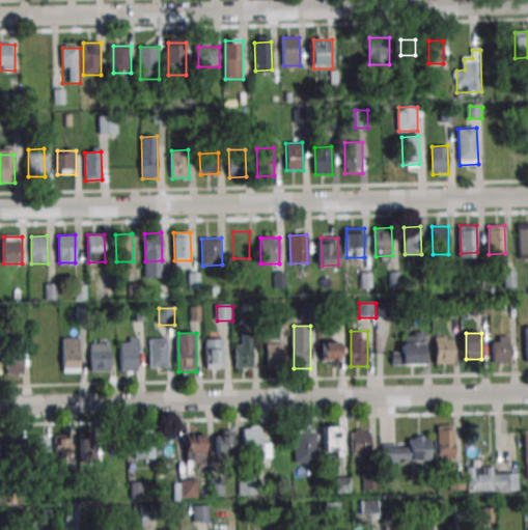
[(426,366),(426,334),(404,334),(404,354),(393,354),(393,366),(426,366)]
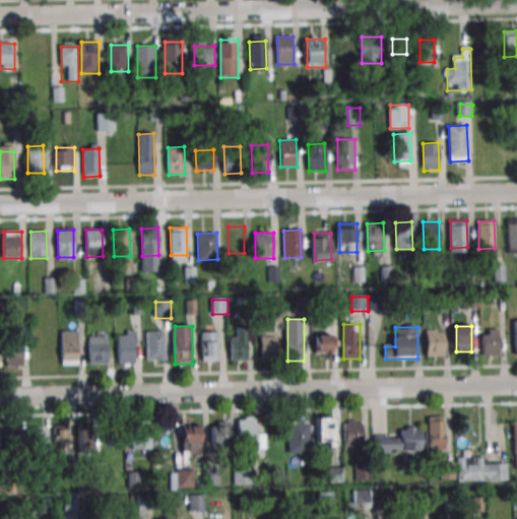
[(501,357),(501,329),(485,329),(485,357),(501,357)]
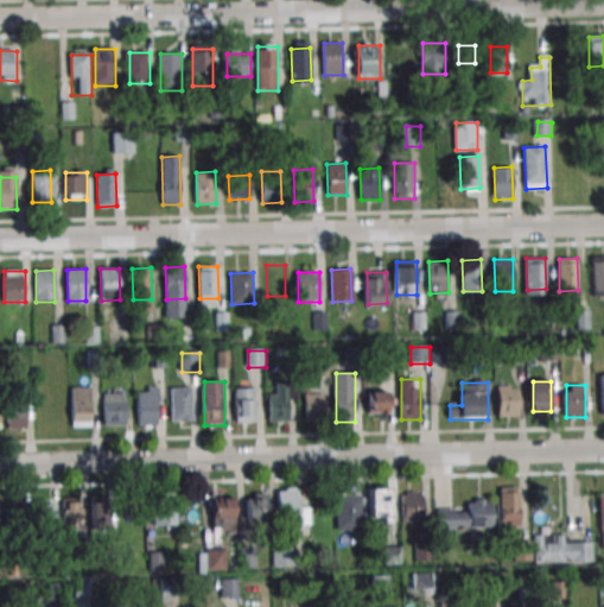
[(291,402),(299,402),(299,386),(271,386),(271,423),(291,423),(291,402)]
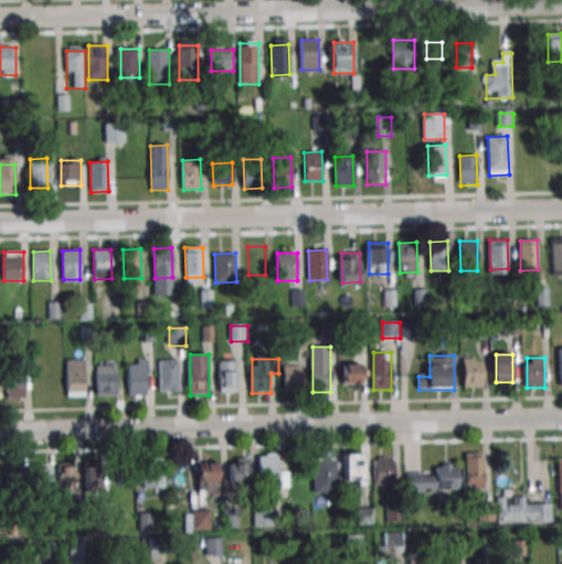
[(484,387),(484,359),(464,359),(464,387),(484,387)]
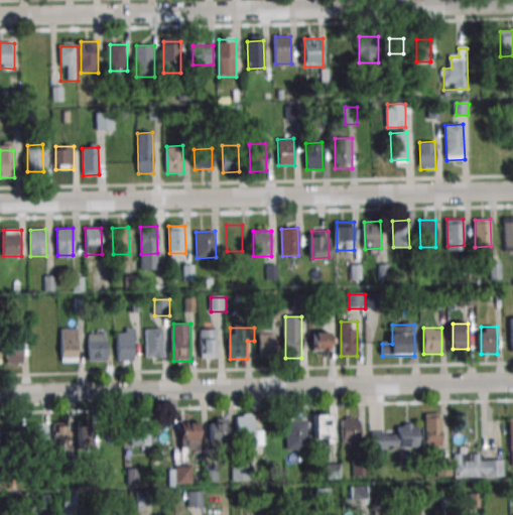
[(79,329),(62,329),(62,363),(79,363),(79,329)]
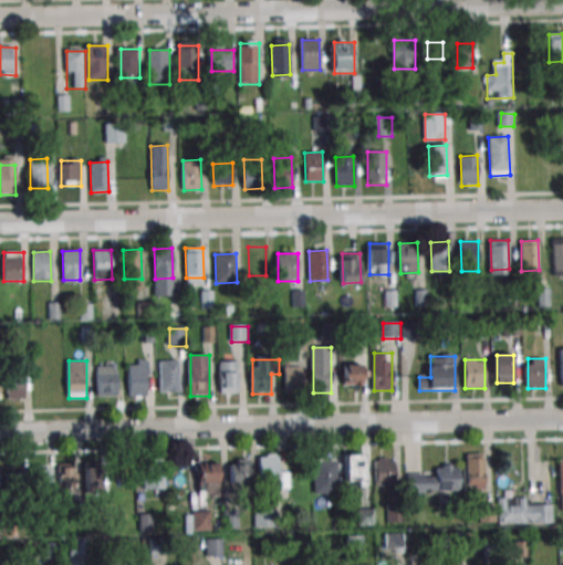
[(131,397),(149,397),(149,361),(131,361),(131,397)]
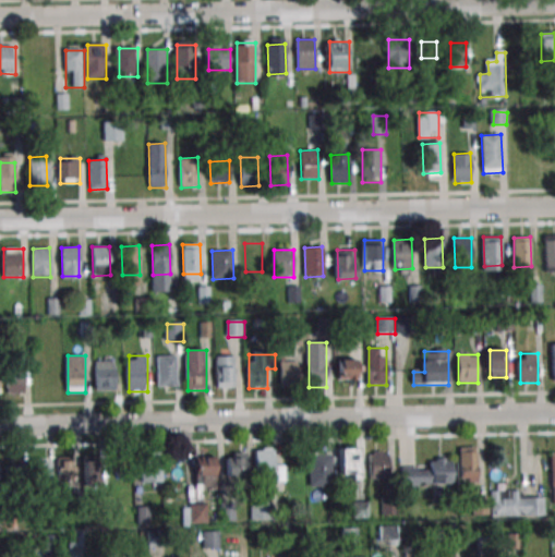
[(178,356),(158,356),(158,388),(178,388),(178,356)]
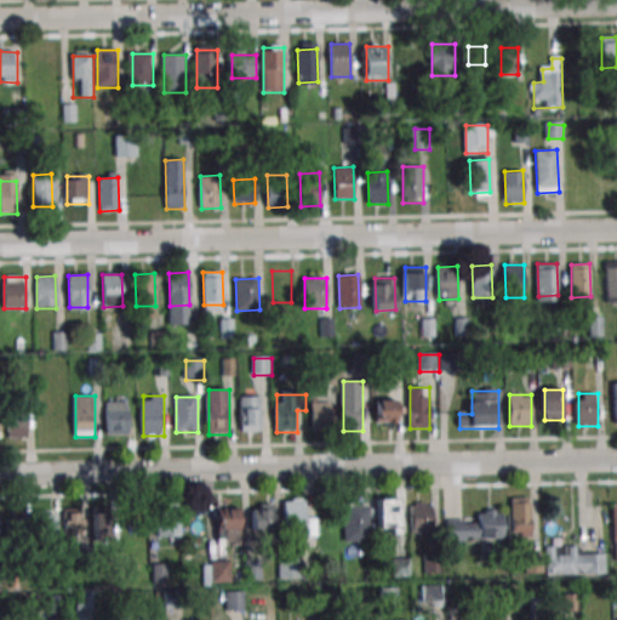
[(262,432),(262,397),(243,397),(243,432),(262,432)]
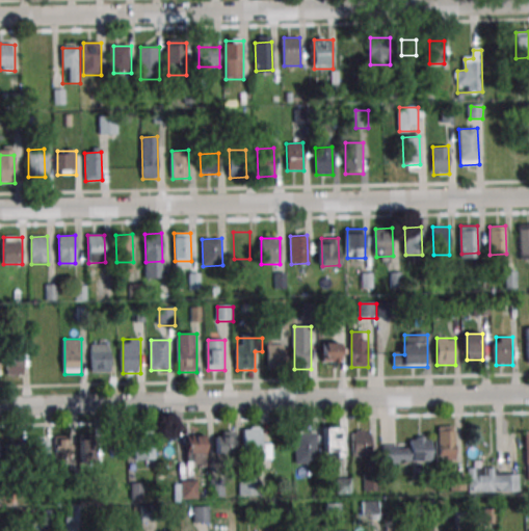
[(24,376),(24,343),(6,343),(6,376),(24,376)]
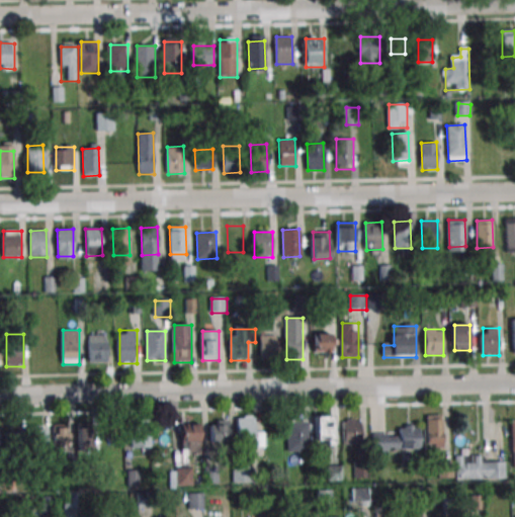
[(314,354),(333,354),(333,334),(314,334),(314,354)]
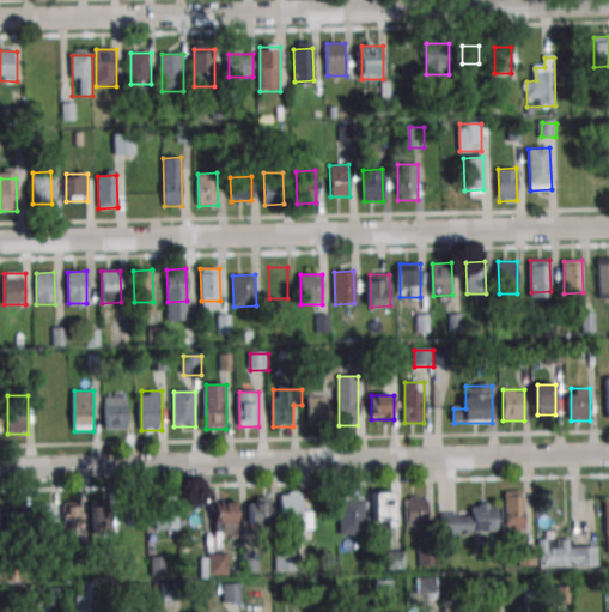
[(129,397),(107,397),(107,430),(131,430),(129,397)]
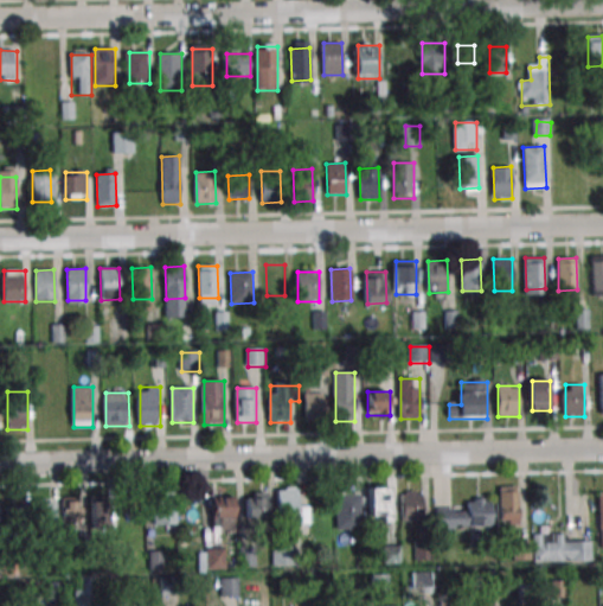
[(306,421),(325,421),(325,394),(306,394),(306,421)]
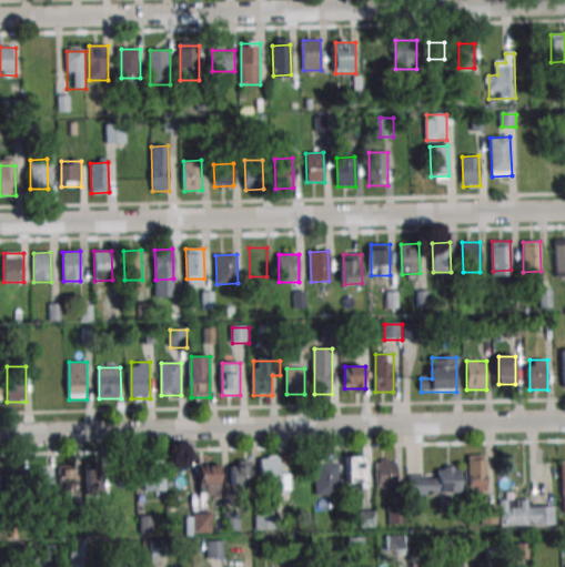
[(487,492),(487,456),(470,456),(470,492),(487,492)]
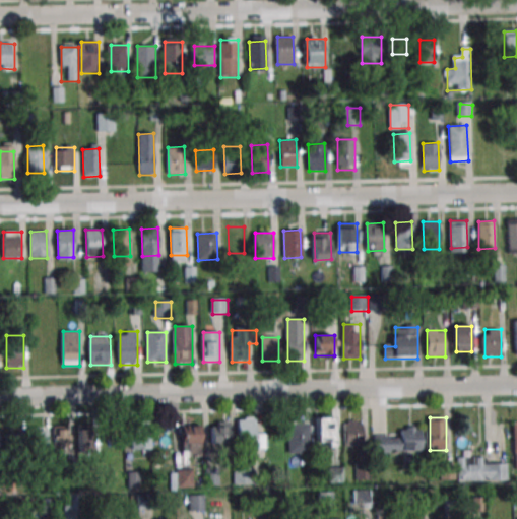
[(240,418),(240,457),(257,457),(257,450),(267,450),(267,435),(257,435),(257,418),(240,418)]
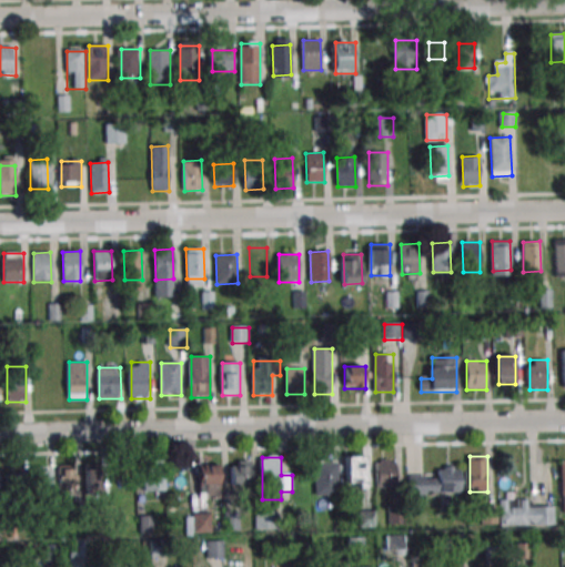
[(367,457),(347,457),(347,486),(367,486),(367,457)]
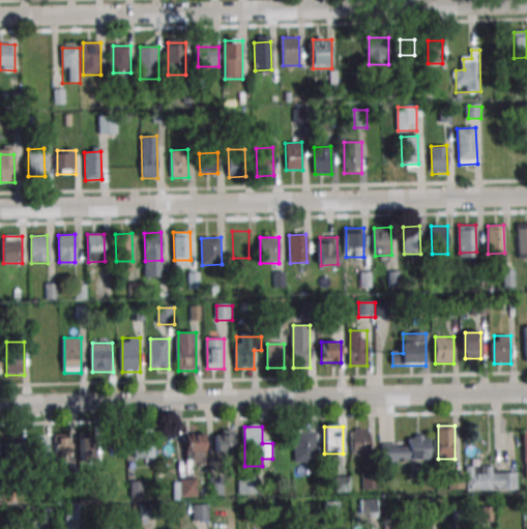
[(352,429),(352,456),(371,456),(371,429),(352,429)]
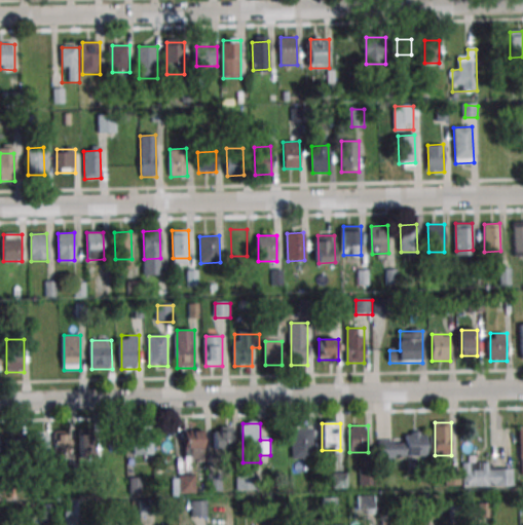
[(153,455),(153,427),(135,427),(135,455),(153,455)]
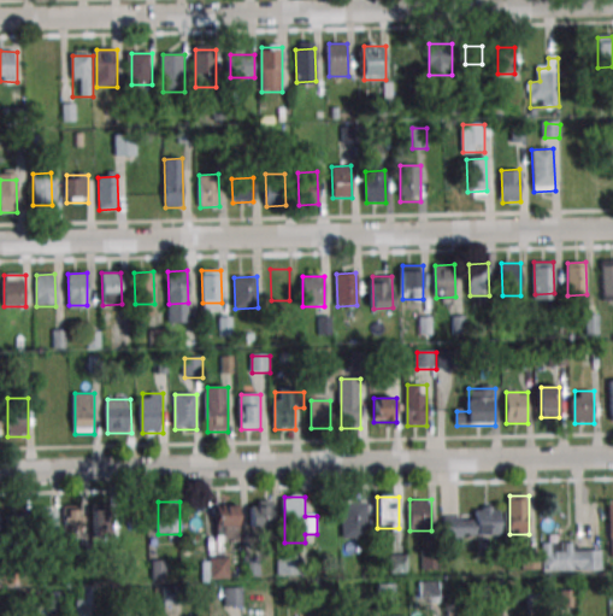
[(252,502),(252,532),(275,532),(275,502),(252,502)]
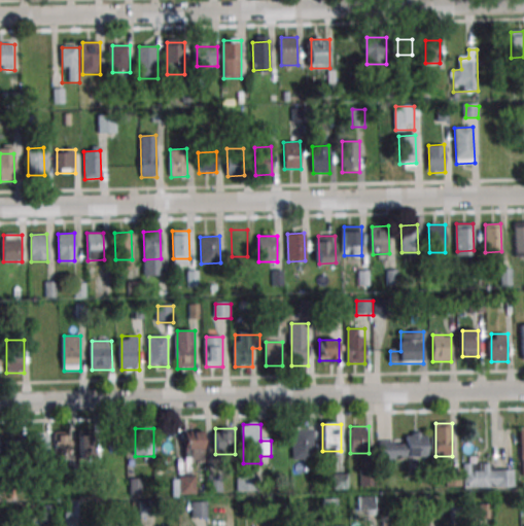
[(206,430),(185,430),(185,461),(206,461),(206,430)]
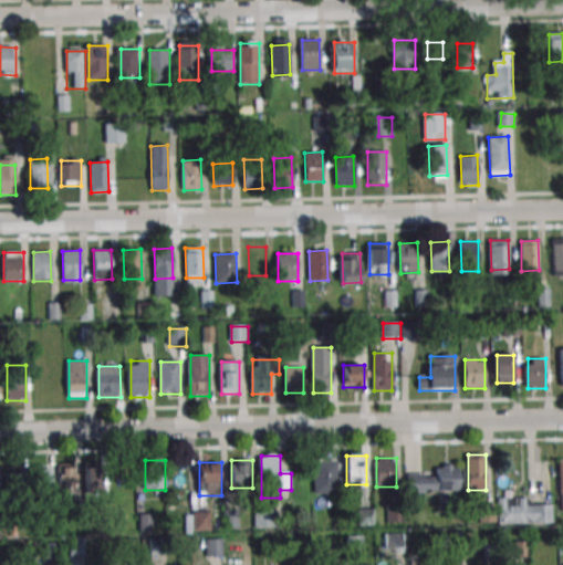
[(77,490),(77,464),(60,464),(60,490),(77,490)]
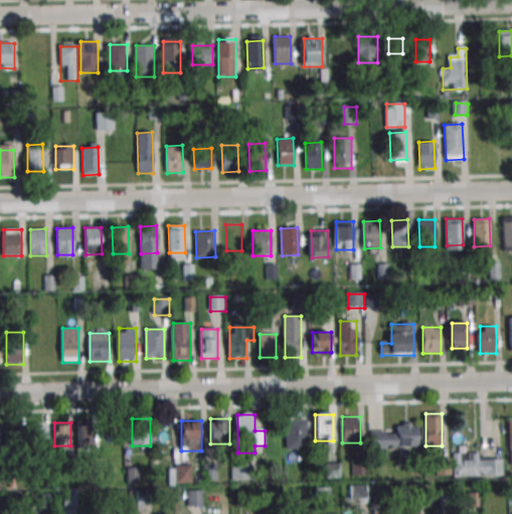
[(419,423),(398,423),(398,433),(372,433),(372,449),(419,449),(419,423)]
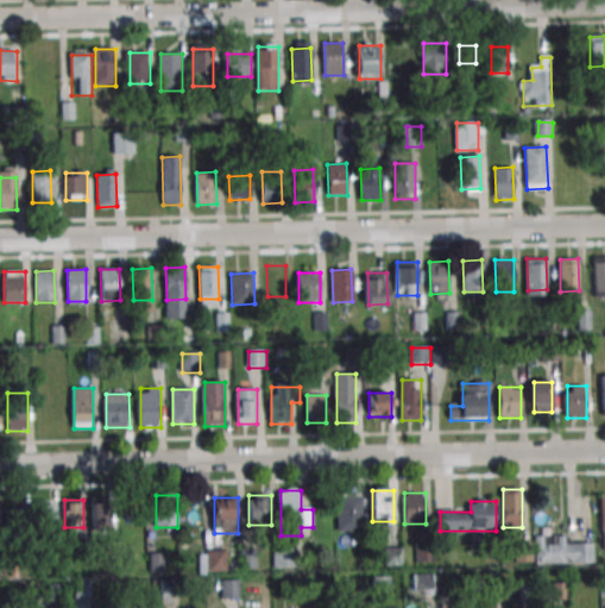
[(33,534),(56,534),(56,502),(33,502),(33,534)]
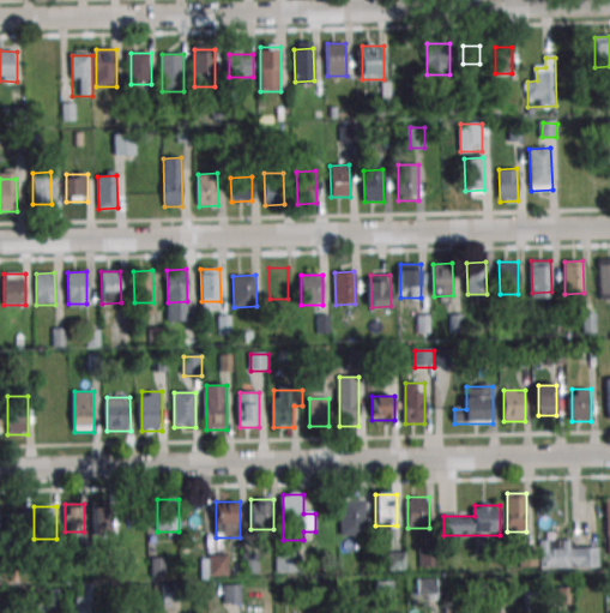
[(342,536),(372,536),(372,508),(342,508),(342,536)]
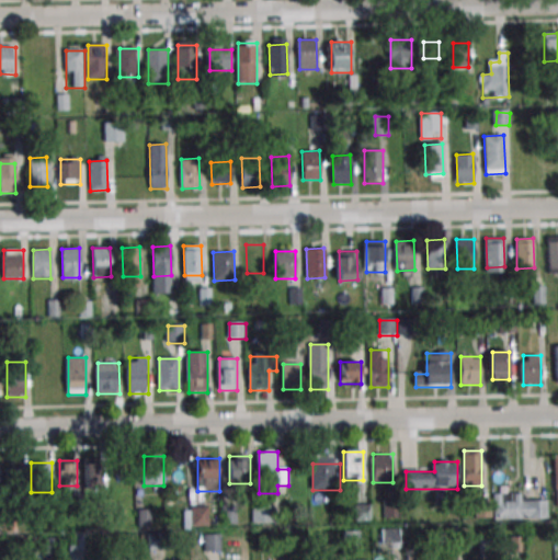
[(107,486),(111,470),(102,468),(99,484),(107,486)]
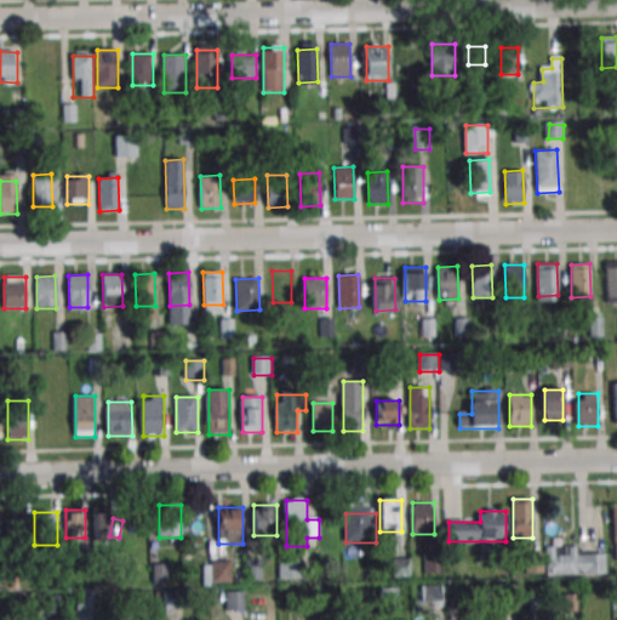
[(6,542),(23,542),(23,521),(6,521),(6,542)]
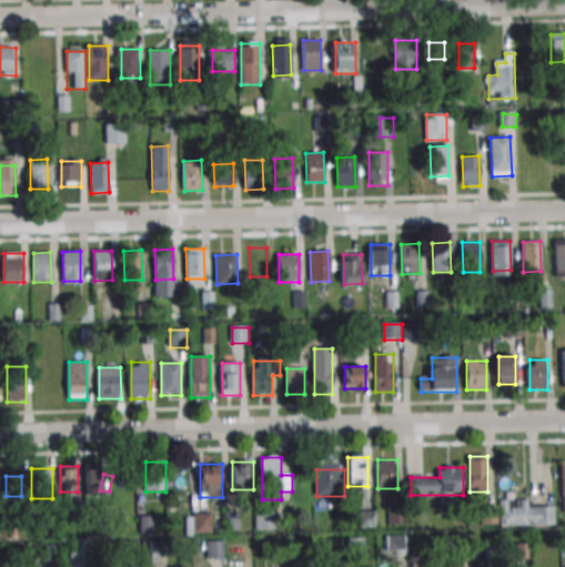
[(502,527),(555,527),(555,508),(531,508),(531,500),(502,500),(502,527)]
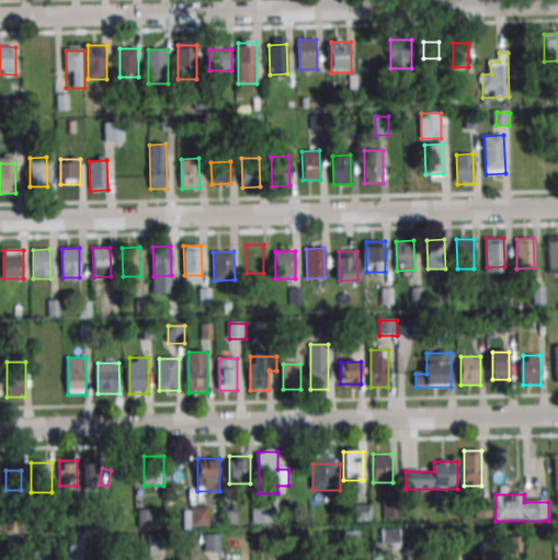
[(254,523),(273,523),(273,506),(254,506),(254,523)]
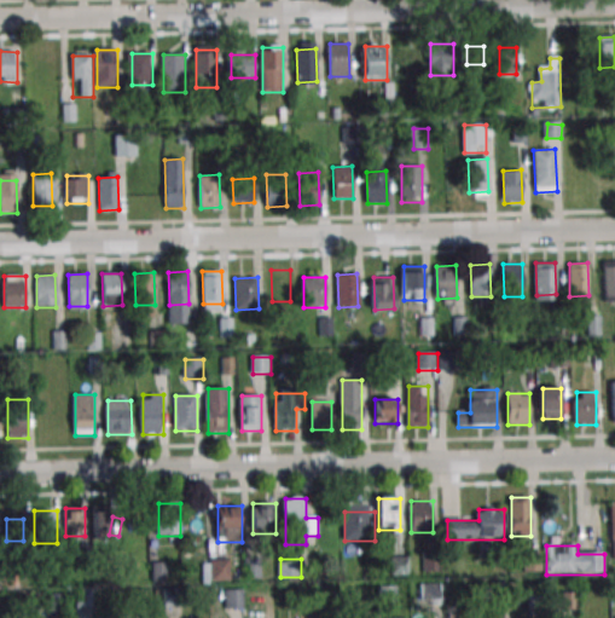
[(231,582),(231,560),(212,560),(212,582),(231,582)]
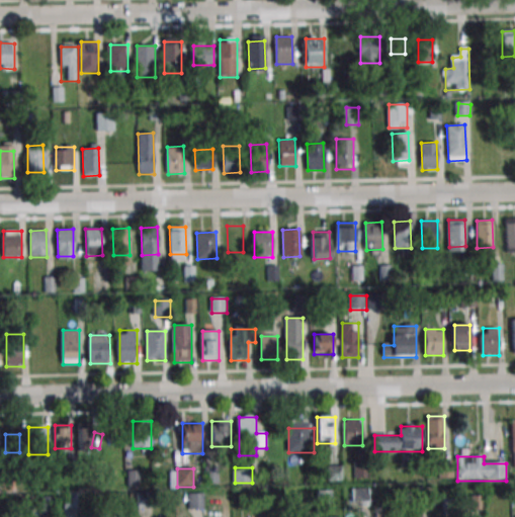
[(205,510),(205,494),(190,494),(190,510),(205,510)]
